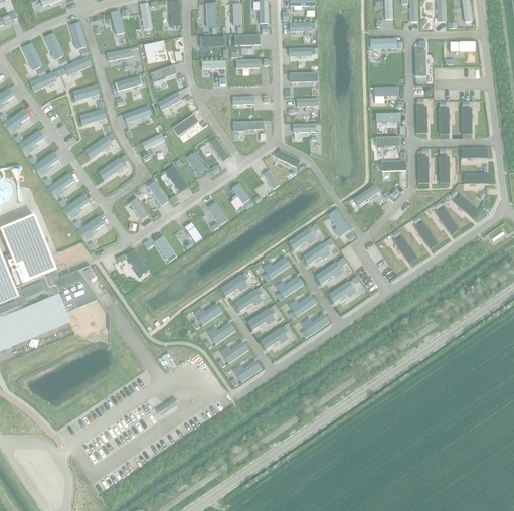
[(268,22),(268,0),(259,0),(259,22),(268,22)]
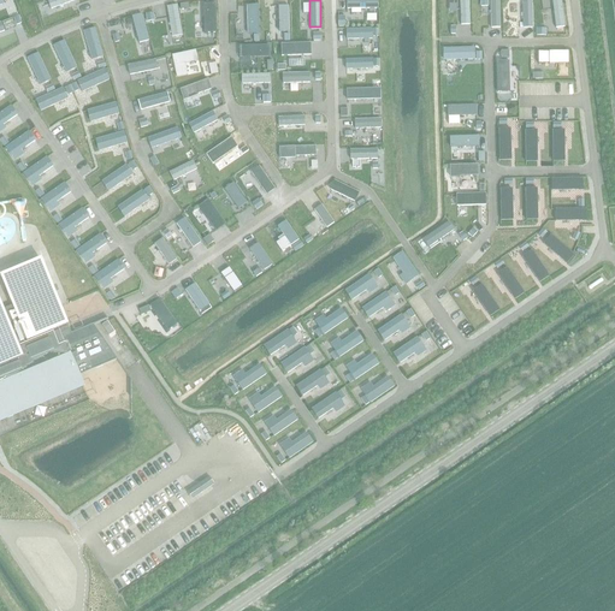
[(469,22),(468,0),(459,0),(460,22),(469,22)]
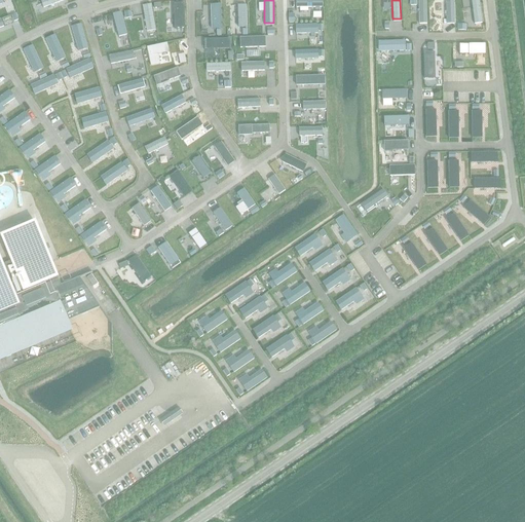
[(426,22),(426,0),(418,0),(418,22),(426,22)]
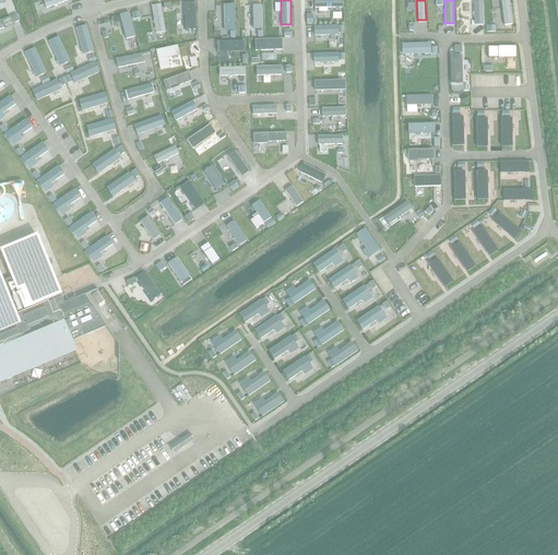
[(483,22),(483,0),(474,0),(475,22),(483,22)]
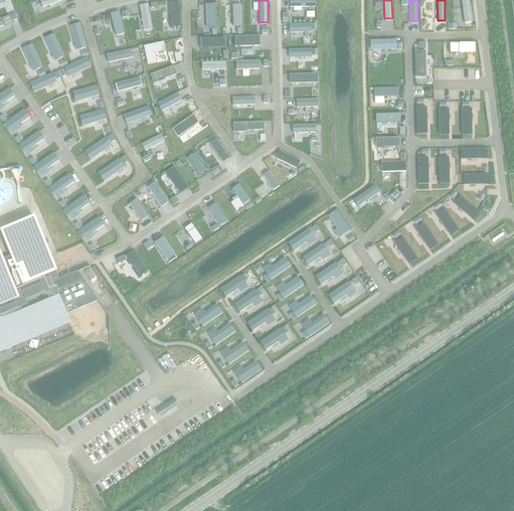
[(472,19),(469,0),(461,0),(464,20),(472,19)]
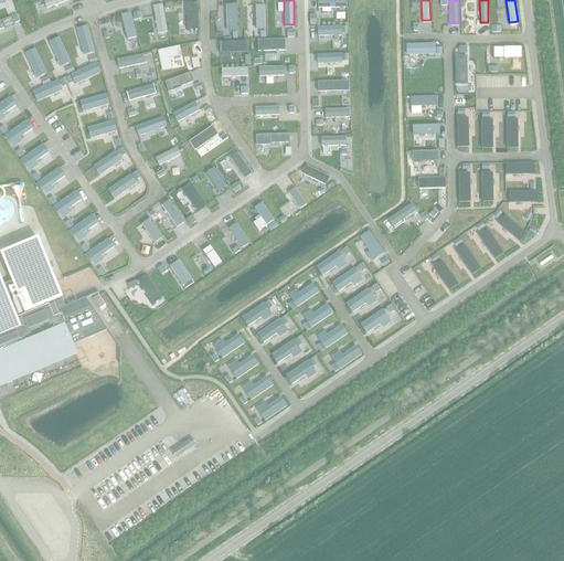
[(167,30),(161,1),(152,3),(157,31),(167,30)]
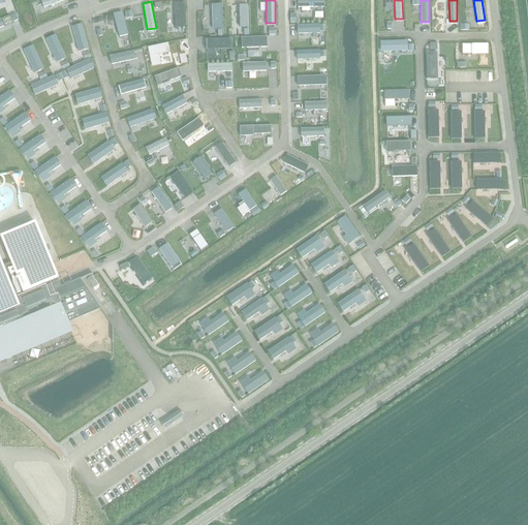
[(185,27),(185,1),(175,1),(175,27),(185,27)]
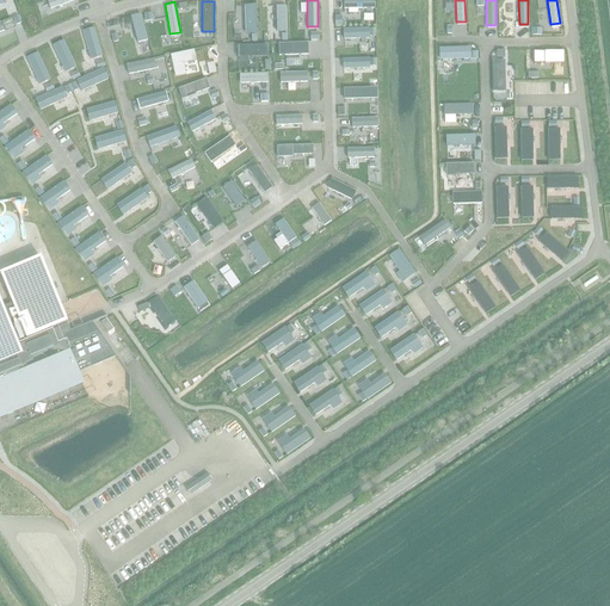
[(256,31),(256,2),(245,2),(245,31),(256,31)]
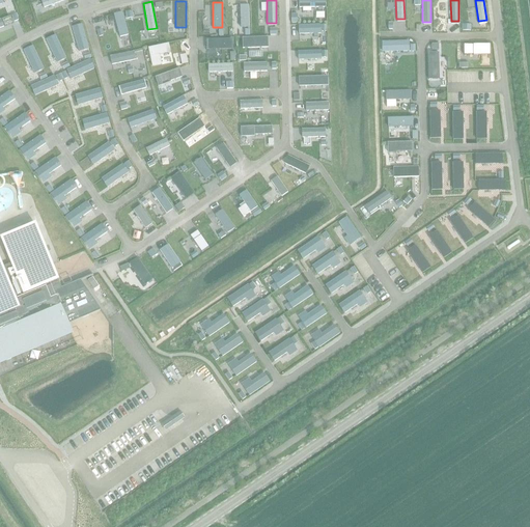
[(249,25),(248,2),(240,3),(240,26),(249,25)]
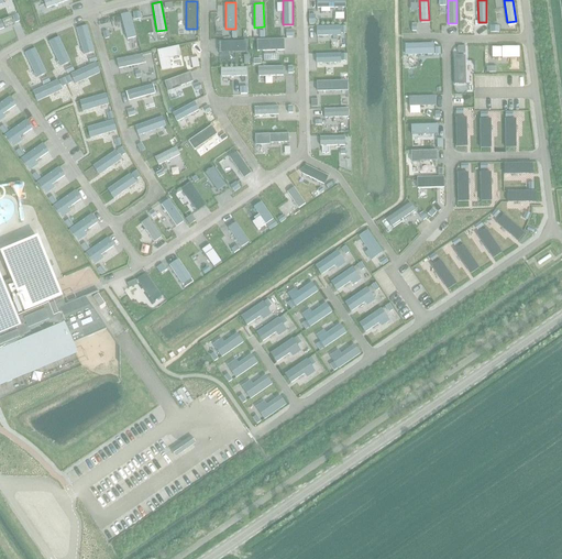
[(135,35),(129,10),(120,12),(127,37),(135,35)]
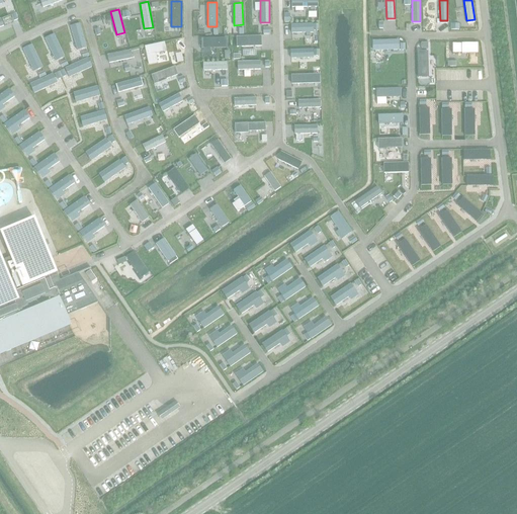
[(86,46),(79,21),(70,23),(77,48),(86,46)]
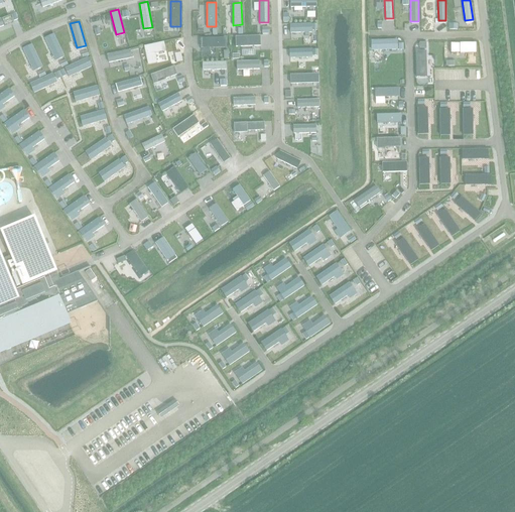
[(311,30),(310,21),(289,22),(289,31),(311,30)]
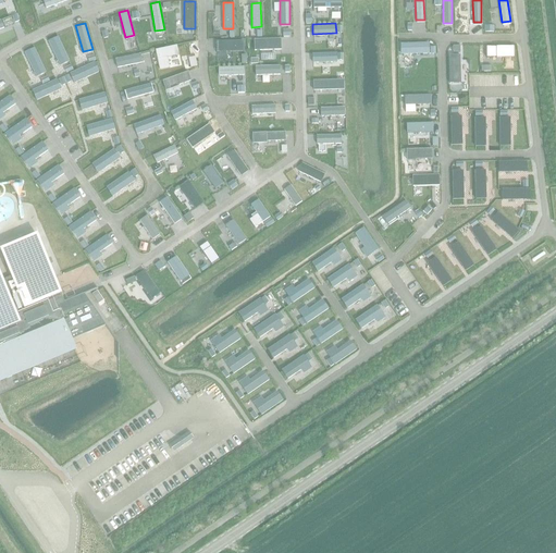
[(48,38),(60,63),(69,59),(57,34),(48,38)]
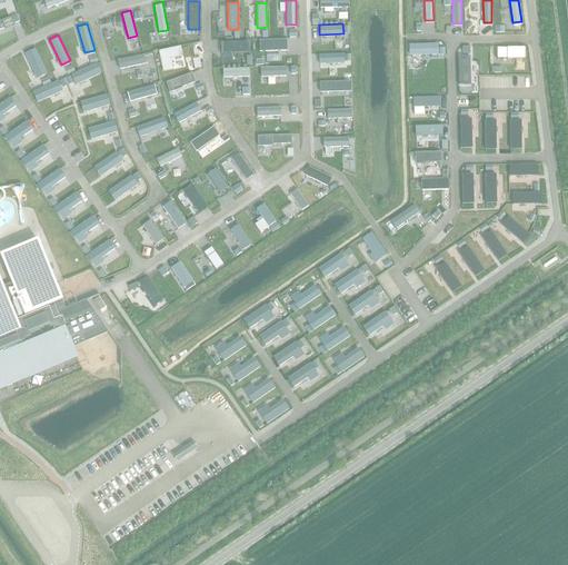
[(287,49),(286,37),(259,38),(260,50),(287,49)]
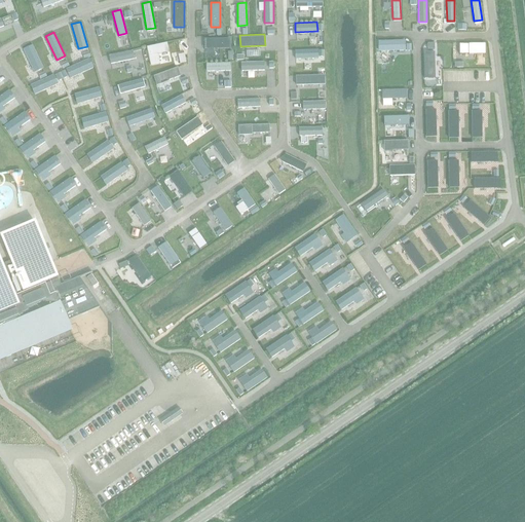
[(229,46),(229,37),(205,37),(205,47),(229,46)]
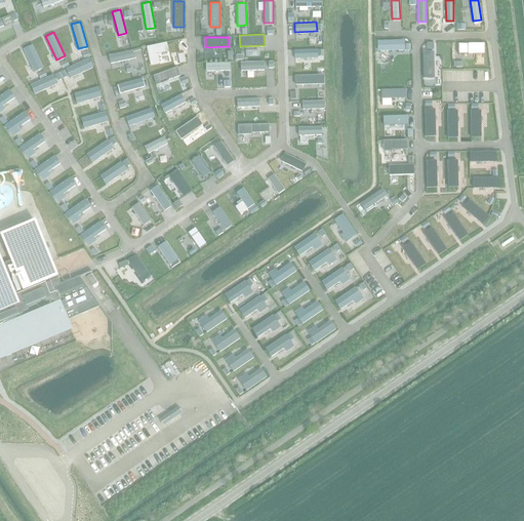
[(404,48),(404,38),(377,38),(377,48),(404,48)]
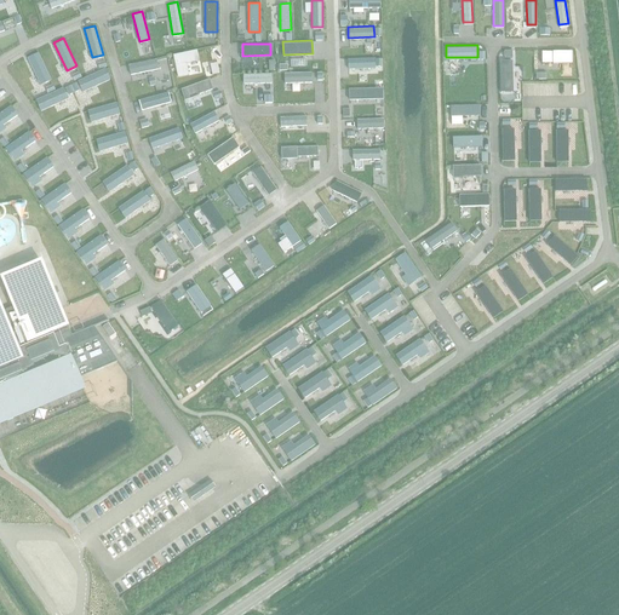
[(199,59),(196,49),(172,53),(177,75),(188,74),(185,62),(199,59)]
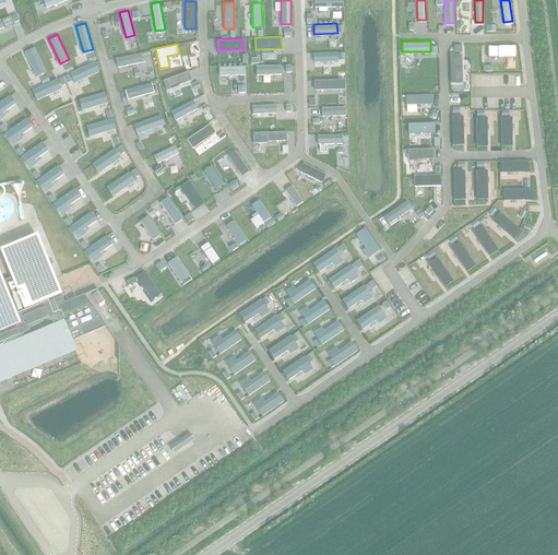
[(515,56),(515,44),(488,44),(488,56),(515,56)]
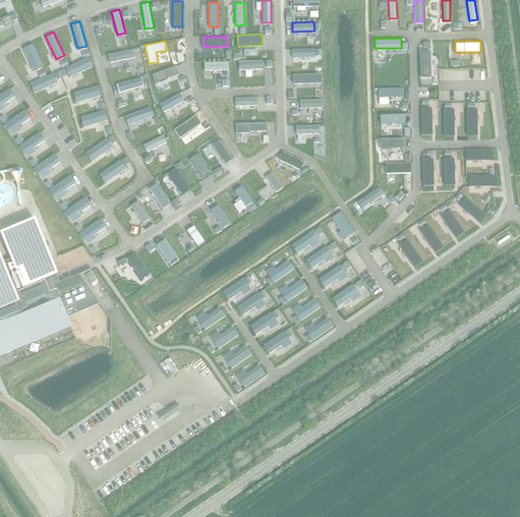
[(43,65),(31,42),(22,47),(34,69),(43,65)]
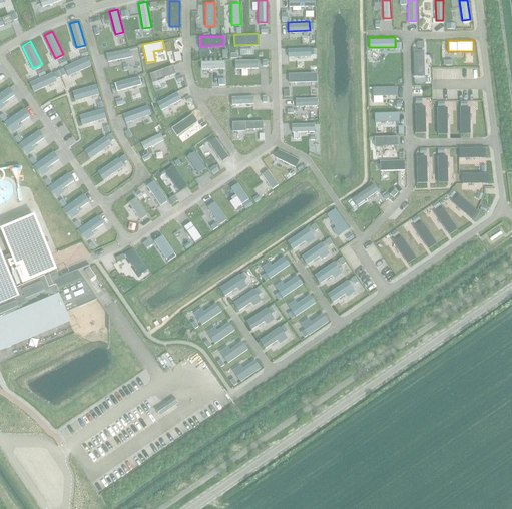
[(310,55),(310,46),(288,47),(288,55),(310,55)]
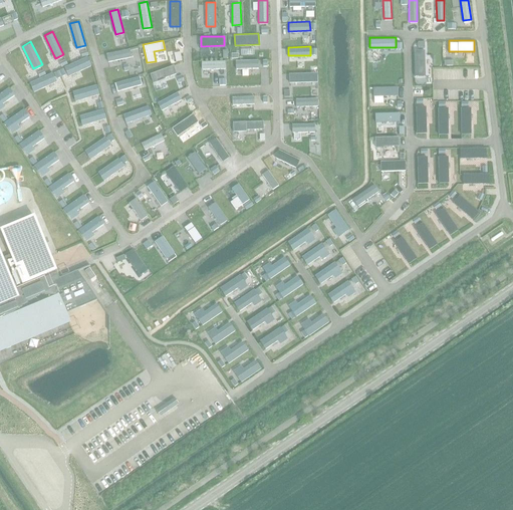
[(131,56),(129,47),(105,52),(107,60),(131,56)]
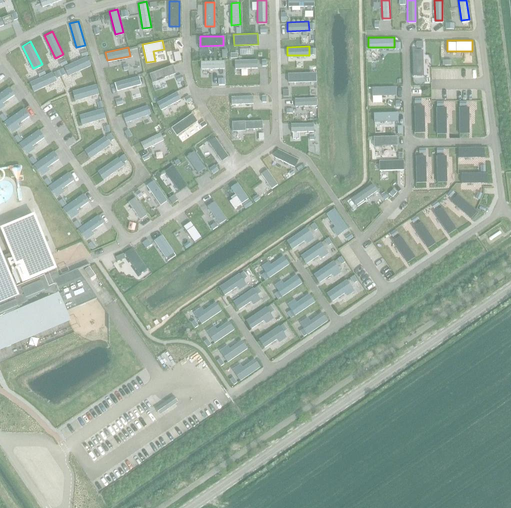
[(423,74),(423,49),(418,49),(413,49),(413,74),(423,74)]
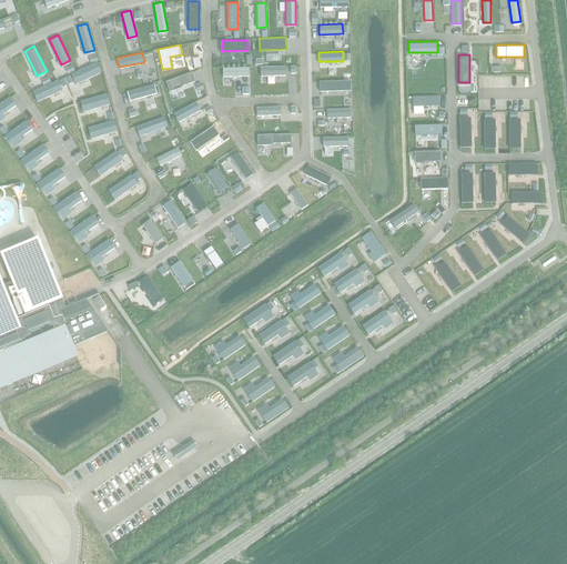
[(95,61),(70,72),(74,82),(100,70),(95,61)]
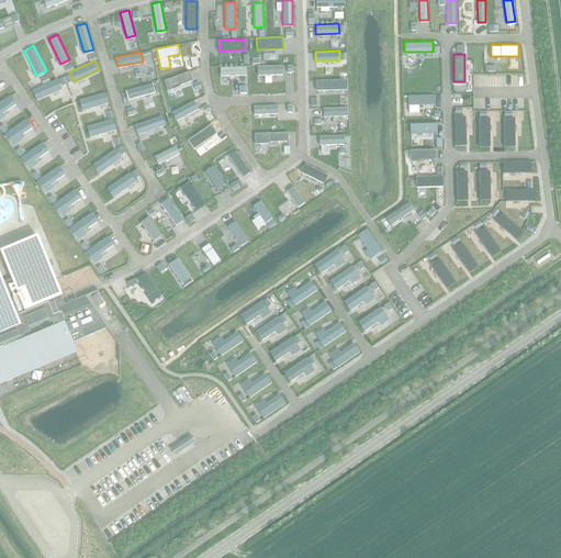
[(245,74),(245,64),(220,65),(220,75),(245,74)]
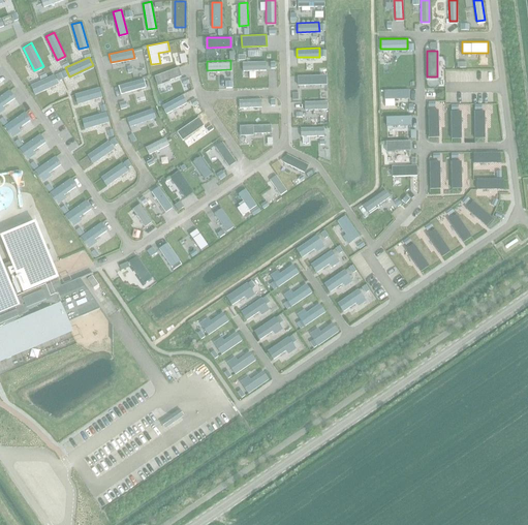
[(266,68),(265,60),(243,61),(243,69),(266,68)]
